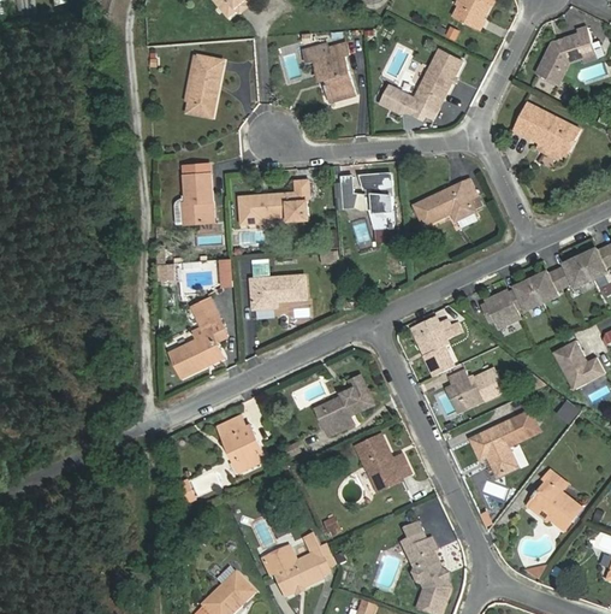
[(211,0),(225,17),(235,9),(232,7),(241,0),(242,3),(245,0),(211,0)]
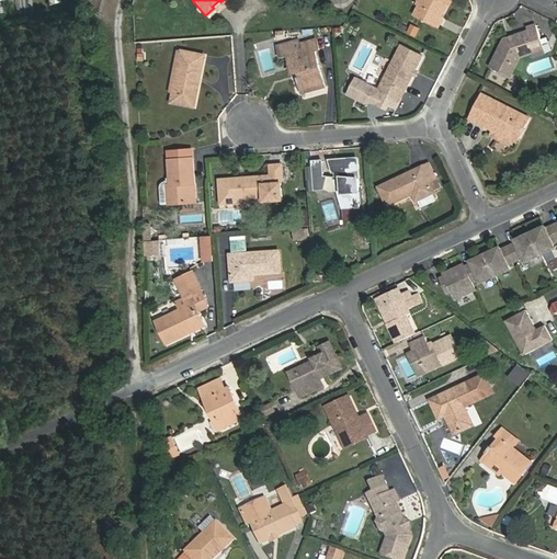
[(220,2),(219,0),(212,7),(214,8),(216,11),(223,4),(220,2)]
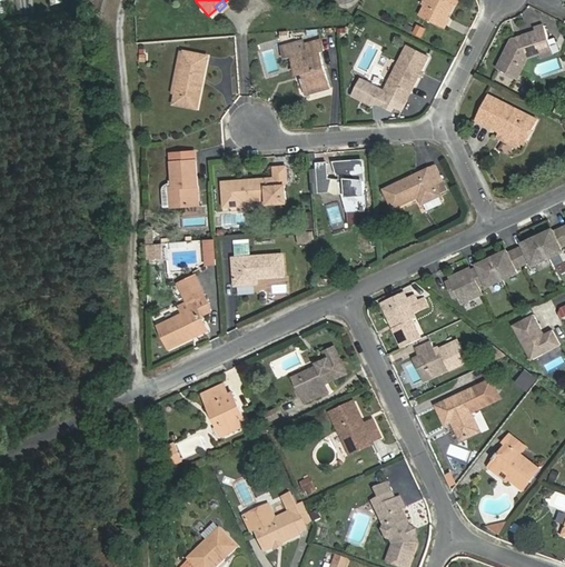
[(424,0),(417,12),(438,23),(449,0),(424,0)]
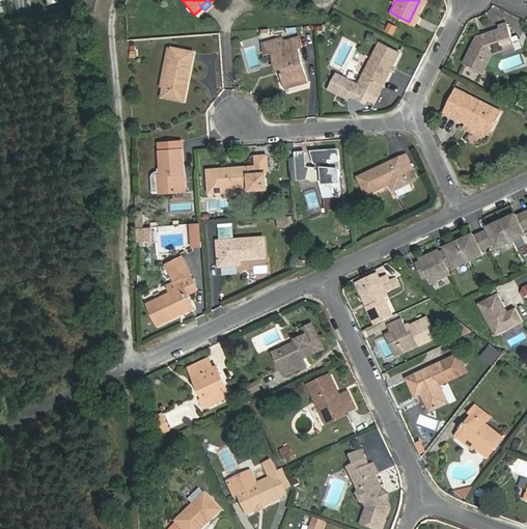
[(389,32),(392,26),(386,23),(383,29),(389,32)]
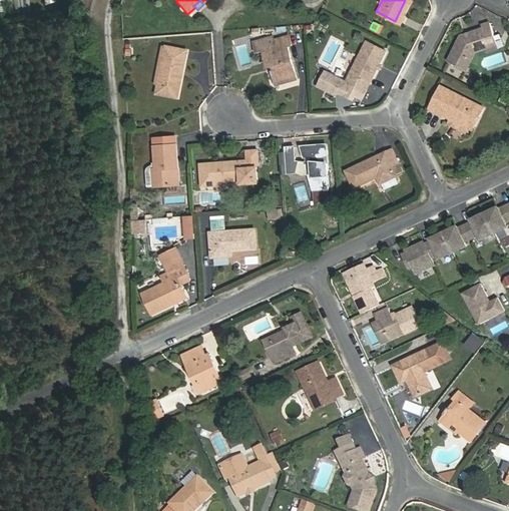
[(462,69),(472,50),(485,46),(484,43),(493,40),(487,22),(478,24),(479,27),(467,31),(466,34),(462,35),(460,34),(458,34),(445,60),(462,69)]
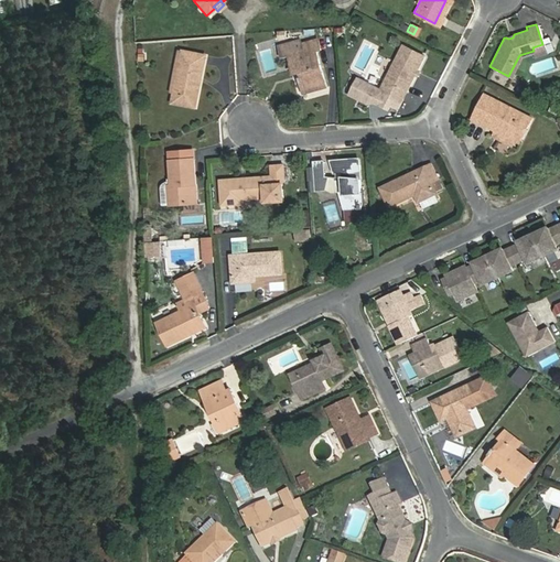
[(298,43),(297,38),(276,44),(279,56),(286,54),(291,72),(294,72),(300,92),(323,85),(313,49),(316,47),(314,39),(298,43)]
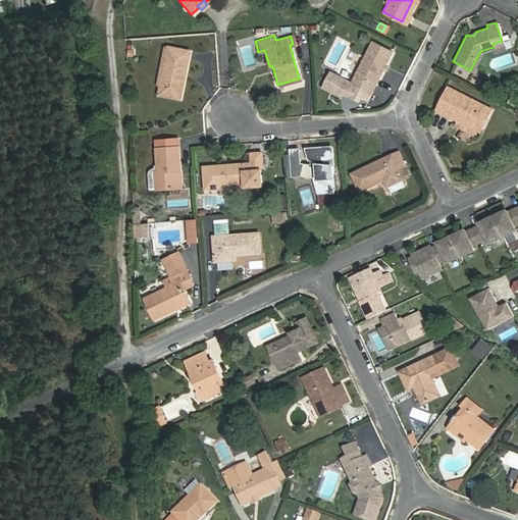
[(393,50),(370,39),(350,80),(328,69),(319,87),(338,96),(345,96),(358,102),(360,98),(367,102),(393,50)]
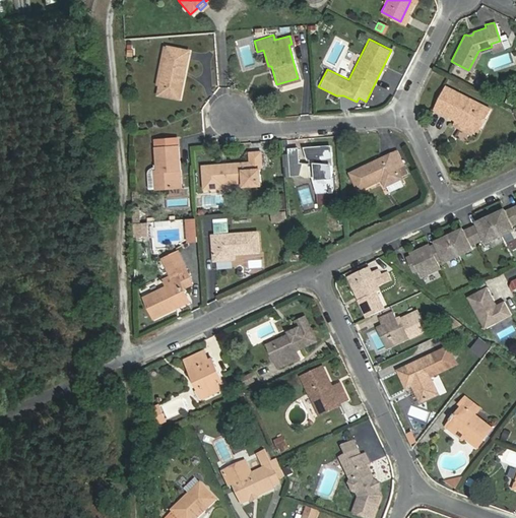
[(171,47),(169,55),(164,54),(155,93),(177,98),(186,50),(171,47)]
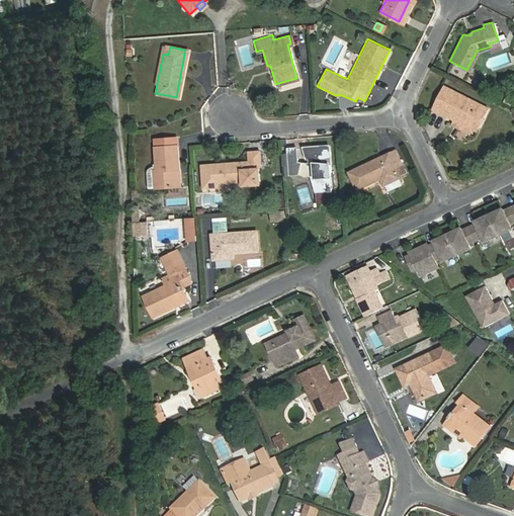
[(485,107),(441,86),(431,107),(468,125),(476,111),(481,114),(485,107)]
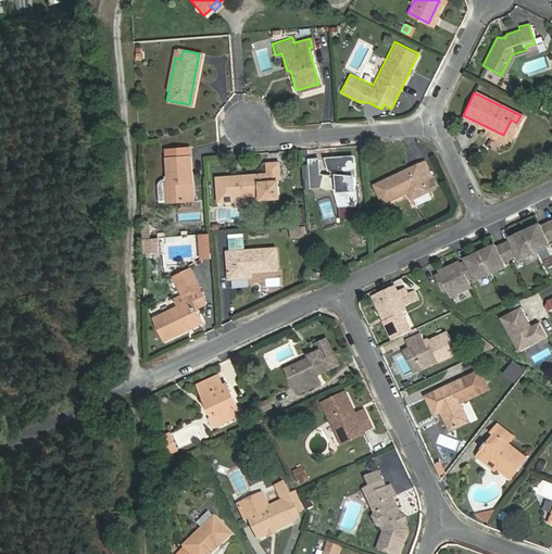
[(187,147),(164,149),(165,175),(166,181),(163,181),(164,200),(164,201),(191,199),(187,147)]
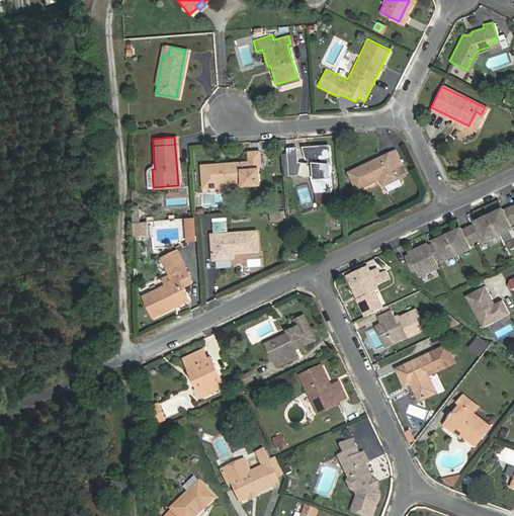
[(302,147),(305,156),(311,156),(311,162),(296,161),(287,160),(288,174),(295,173),(303,176),(310,176),(315,189),(330,189),(327,164),(320,163),(319,155),(326,155),(326,146),(302,147)]
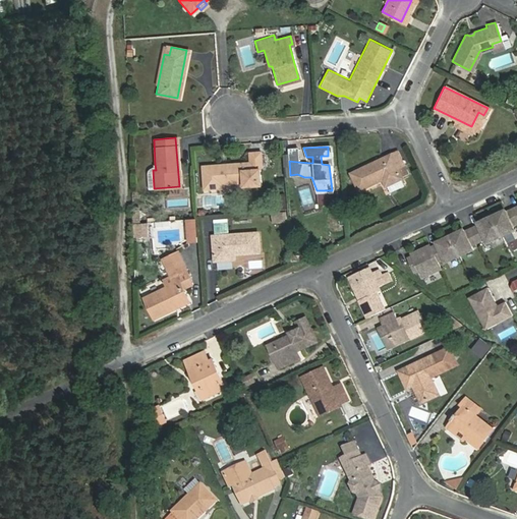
[(288,149),(289,161),(298,162),(297,149),(288,149)]
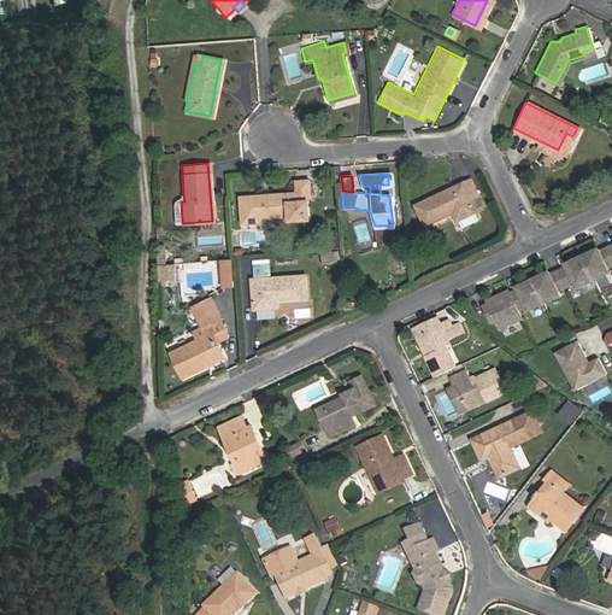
[(294,192),(237,197),(240,222),(262,221),(260,217),(286,215),(287,220),(306,217),(304,197),(307,197),(306,179),(293,180),(294,192)]
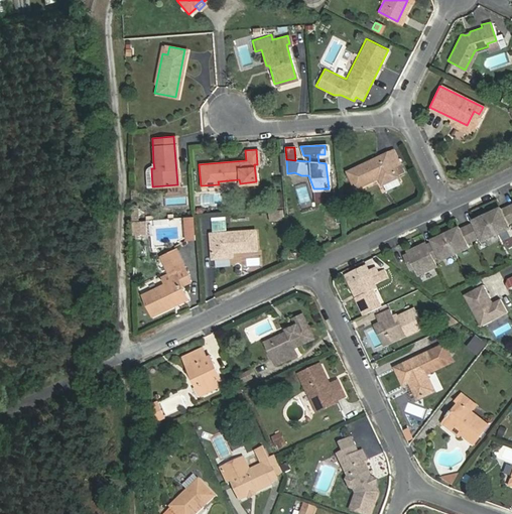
[(385,152),(345,170),(353,187),(373,177),(377,184),(396,175),(385,152)]
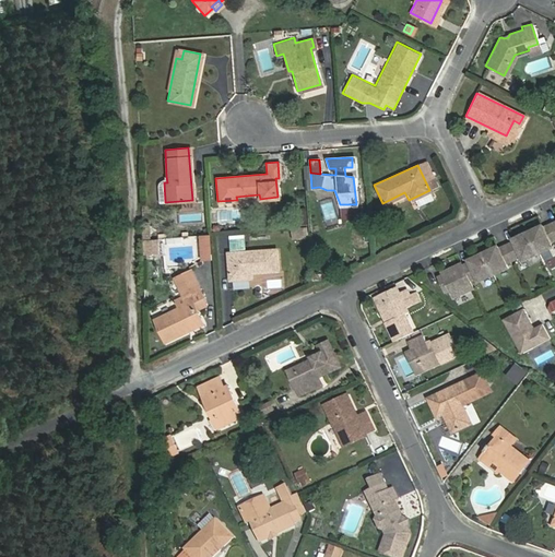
[(157,202),(165,201),(164,182),(167,182),(166,176),(161,177),(161,179),(157,181),(156,185),(157,202)]
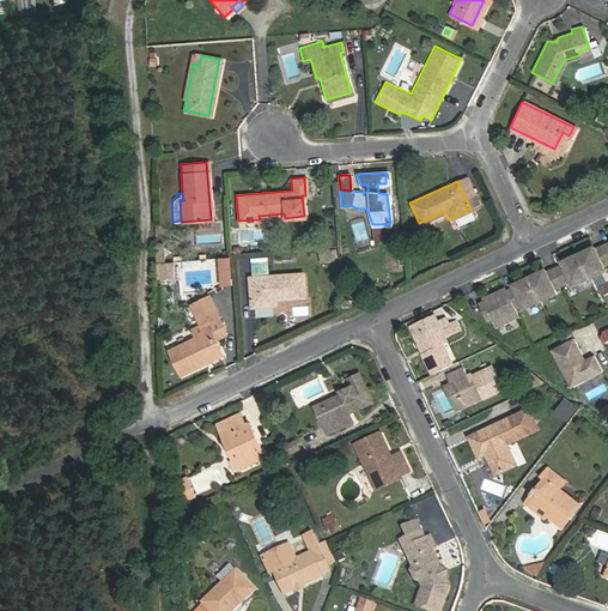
[(478,302),(473,304),(480,320),(485,318),(490,327),(511,316),(506,308),(515,304),(517,309),(549,294),(547,289),(564,282),(566,286),(597,271),(595,266),(607,260),(607,237),(603,240),(605,242),(588,250),(587,247),(554,262),(555,265),(539,273),(537,271),(506,285),(508,288),(499,291),(498,289),(476,300),(478,302)]
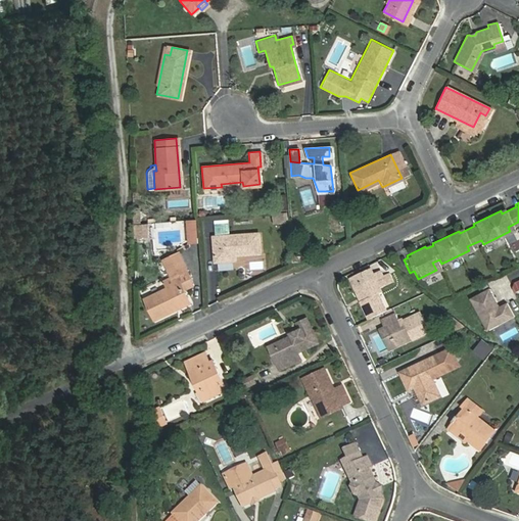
[(270,222),(286,221),(285,209),(270,210),(270,222)]
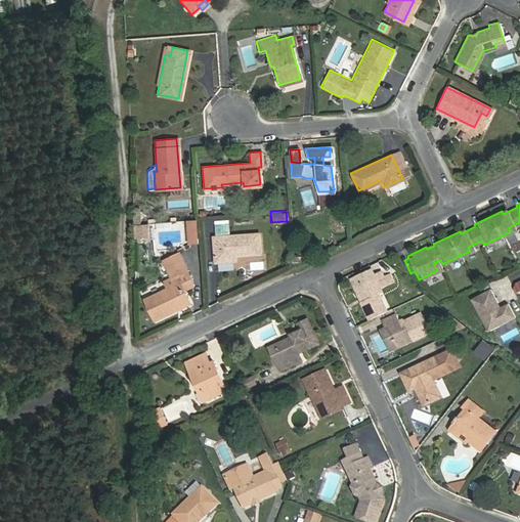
[(213,231),(227,231),(227,218),(212,218),(213,231)]
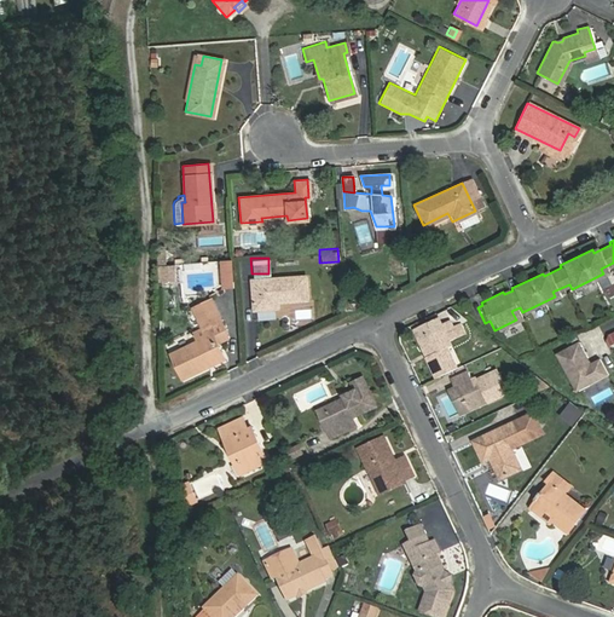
[(172,269),(161,269),(162,280),(173,280),(172,269)]
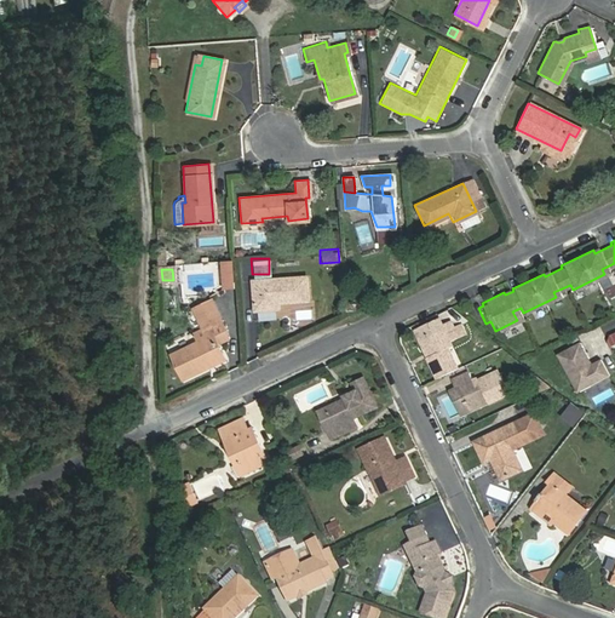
[(220,286),(231,286),(230,269),(219,269),(220,286)]
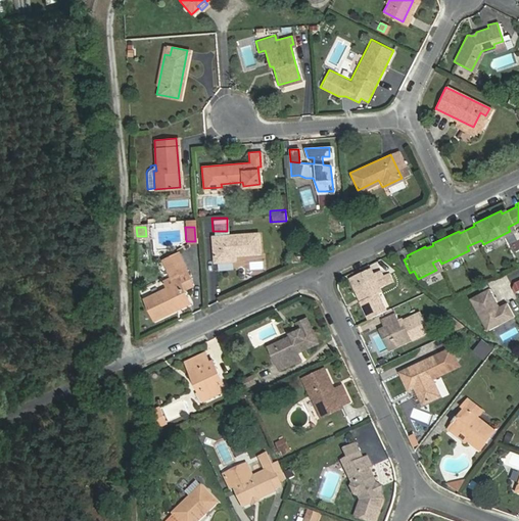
[(256,233),(211,236),(214,261),(233,258),(232,253),(257,251),(256,233)]
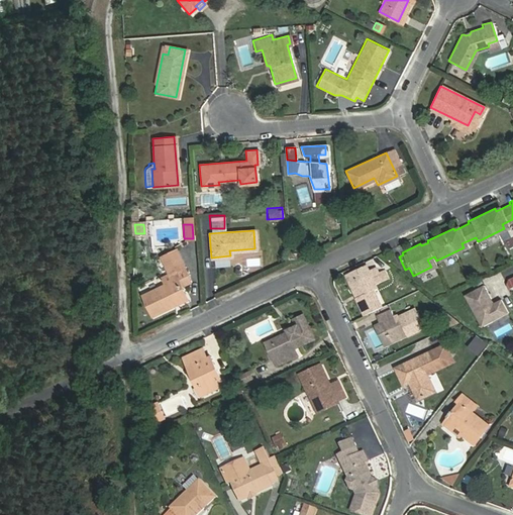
[(150,315),(172,305),(171,303),(185,297),(179,285),(189,281),(174,249),(160,256),(168,274),(161,278),(164,284),(140,295),(150,315)]
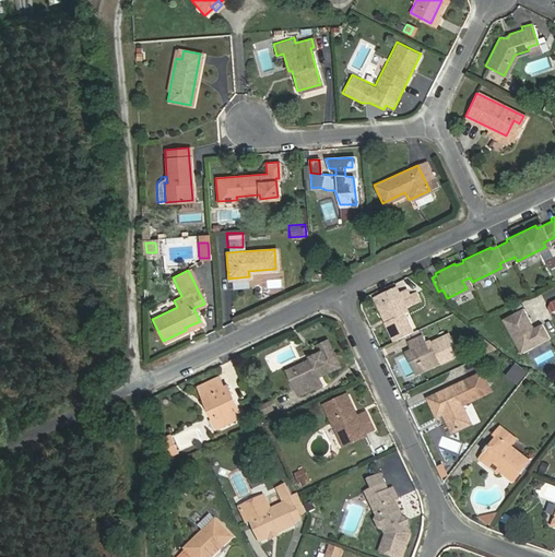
[(262,285),(278,285),(278,276),(262,276),(262,285)]
